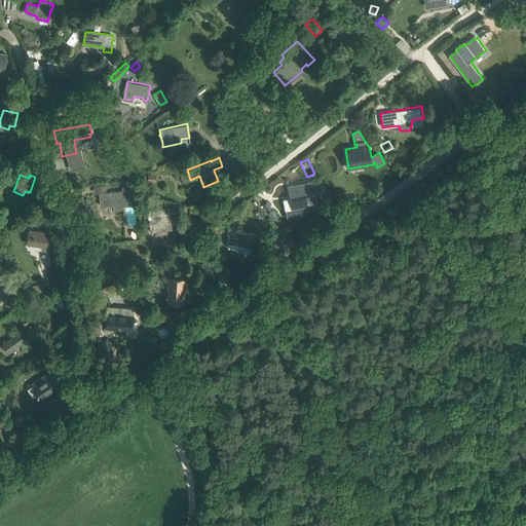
[(105,184),(94,185),(95,193),(100,193),(101,205),(114,204),(115,209),(123,208),(123,205),(128,204),(128,196),(134,196),(133,185),(136,185),(135,180),(126,181),(126,186),(122,187),(122,191),(106,192),(105,184)]
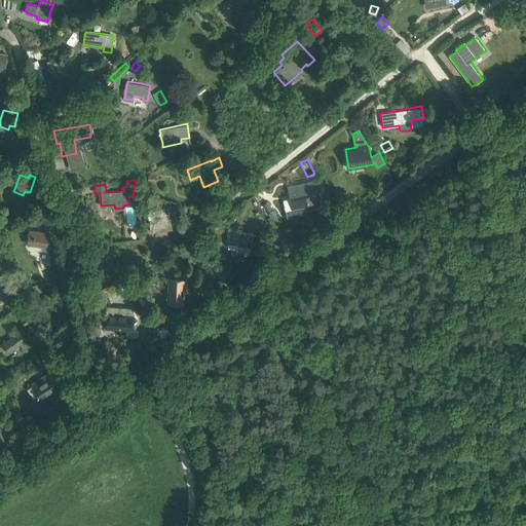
[(314,194),(285,200),(287,209),(305,204),(305,207),(316,204),(314,194)]
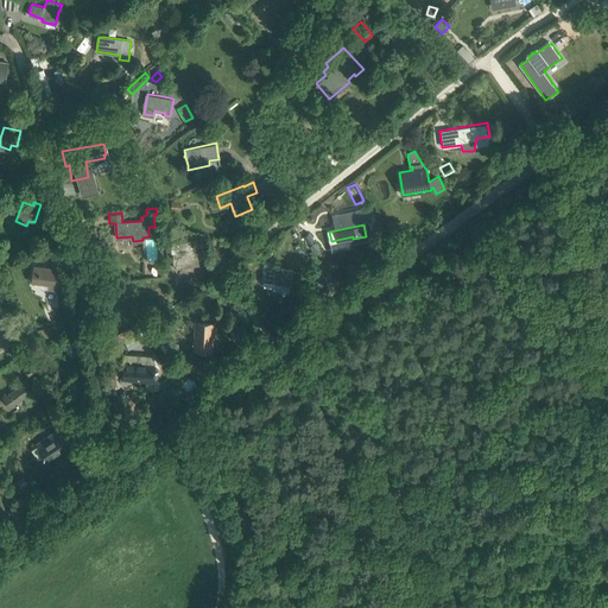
[(304,236),(315,252),(321,248),(310,233),(304,236)]
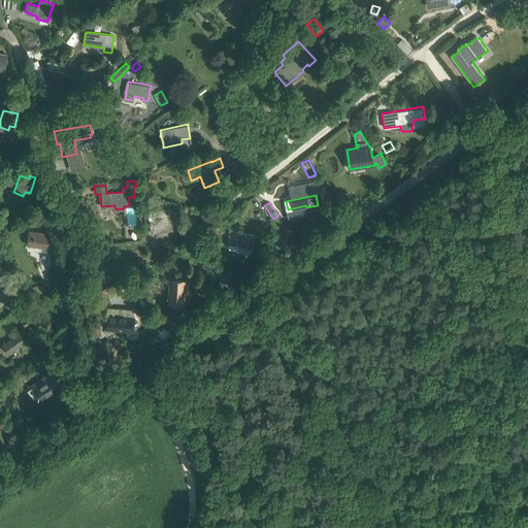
[(159,210),(144,212),(146,226),(150,225),(152,233),(163,231),(173,229),(169,208),(159,210)]
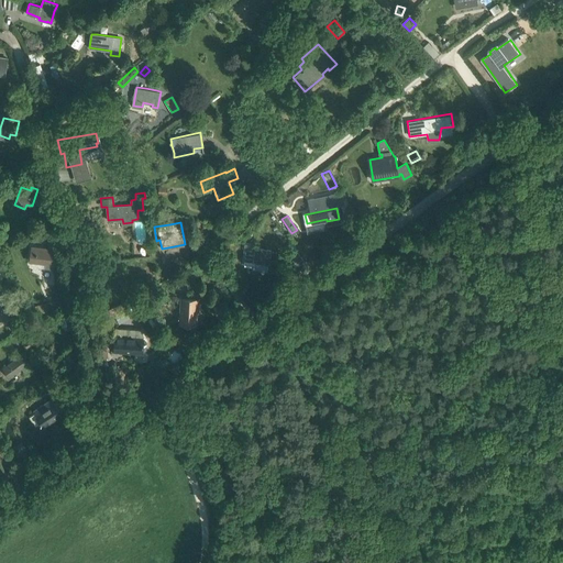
[(46,264),(45,267),(54,268),(55,265),(56,265),(58,249),(57,249),(58,243),(48,242),(47,247),(32,245),(30,261),(46,264)]
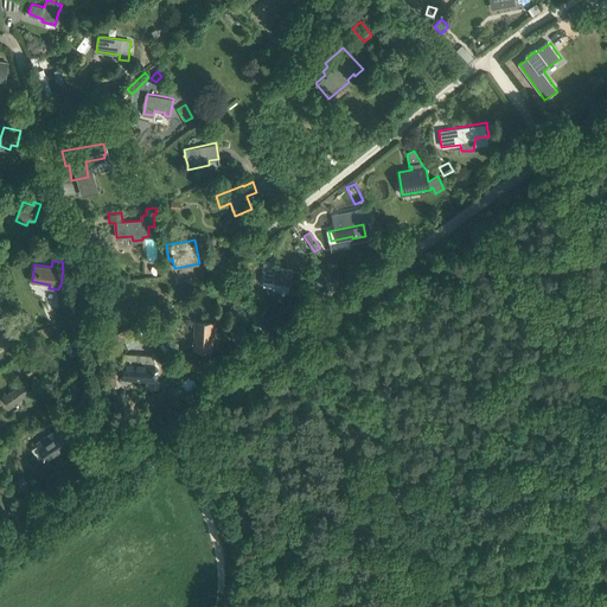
[(273,283),(291,285),(293,269),(275,267),(273,283)]
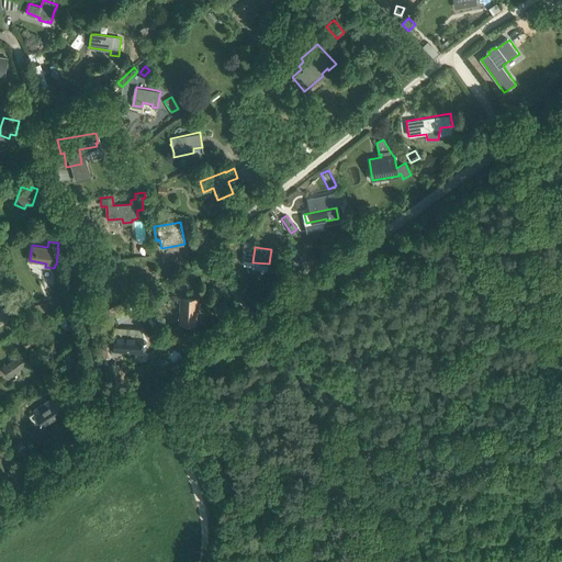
[(295,248),(289,254),(291,256),(298,265),(303,259),(295,248)]
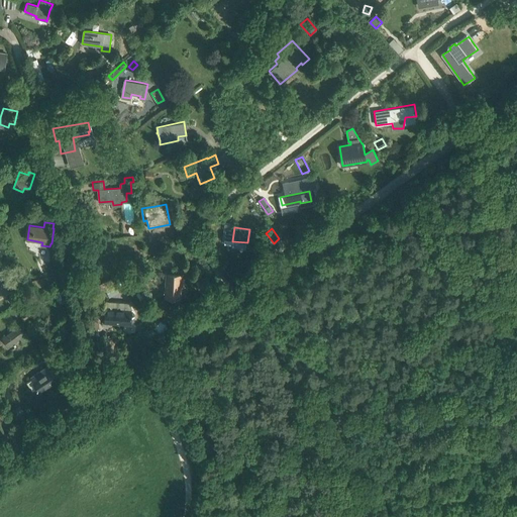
[(132,268),(137,279),(147,274),(142,264),(132,268)]
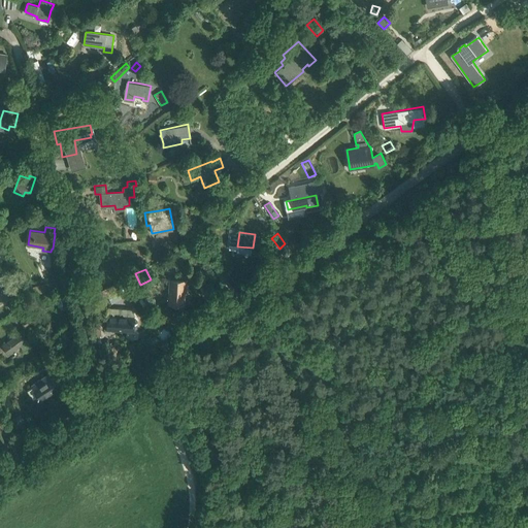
[(0,304),(13,296),(0,275),(0,304)]
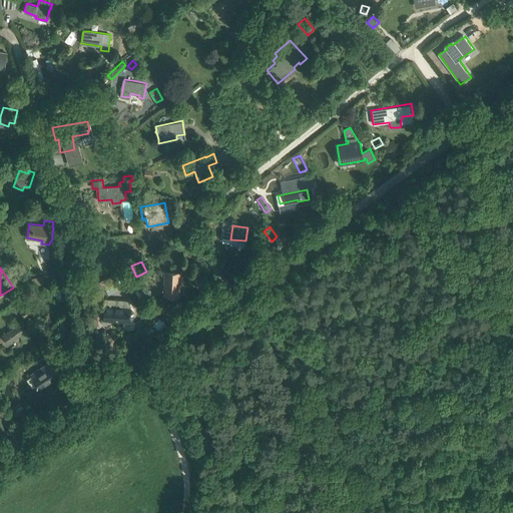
[(30,278),(32,287),(44,283),(46,282),(57,279),(55,272),(44,275),(42,276),(30,278)]
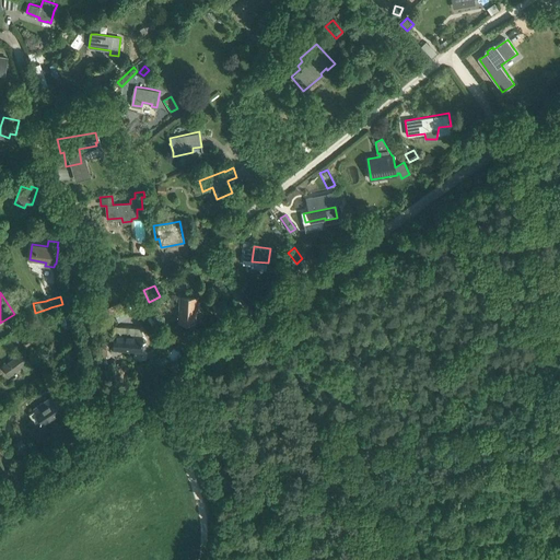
[(197,298),(179,296),(178,322),(196,322),(197,298)]
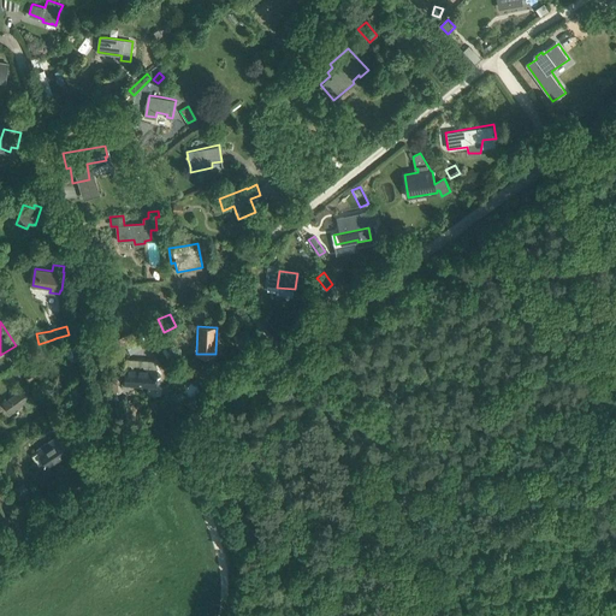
[(119,359),(130,353),(125,343),(136,337),(132,330),(113,341),(119,359)]
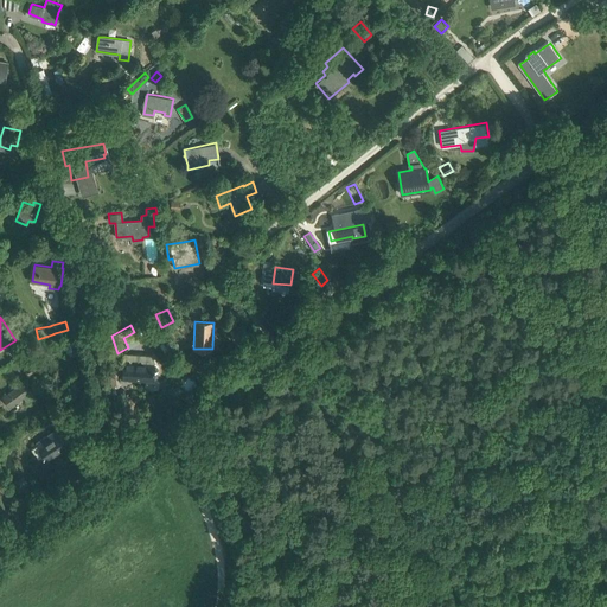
[(232,337),(238,345),(250,337),(244,328),(232,337)]
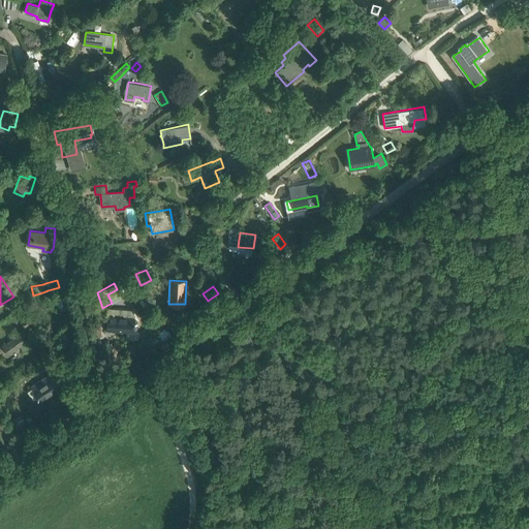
[(59,292),(63,311),(71,309),(67,290),(59,292)]
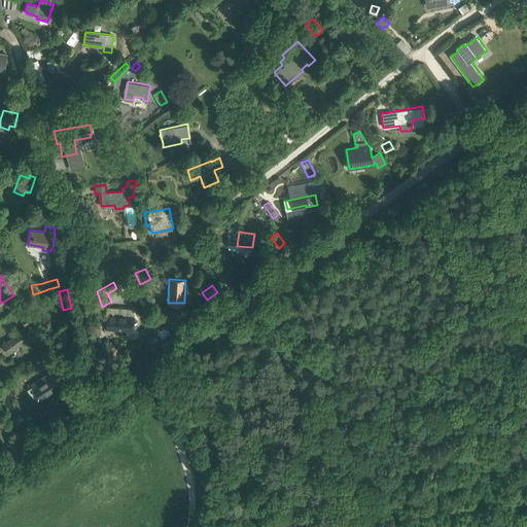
[(11,309),(25,301),(21,293),(7,303),(11,309)]
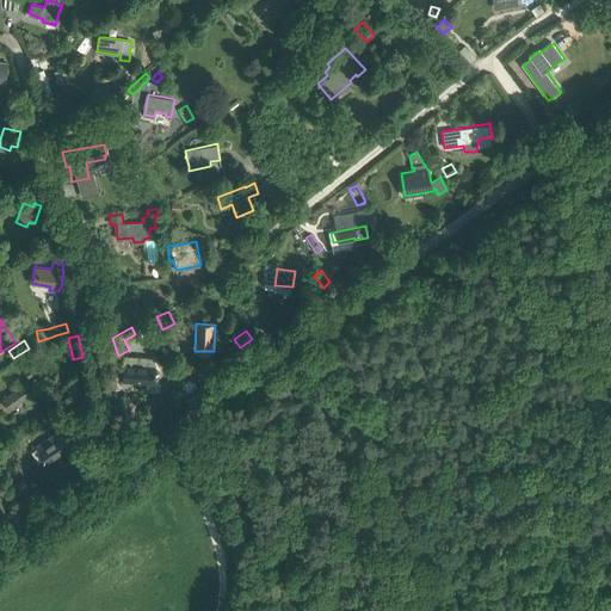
[(25,368),(31,377),(45,369),(34,349),(26,353),(32,364),(25,368)]
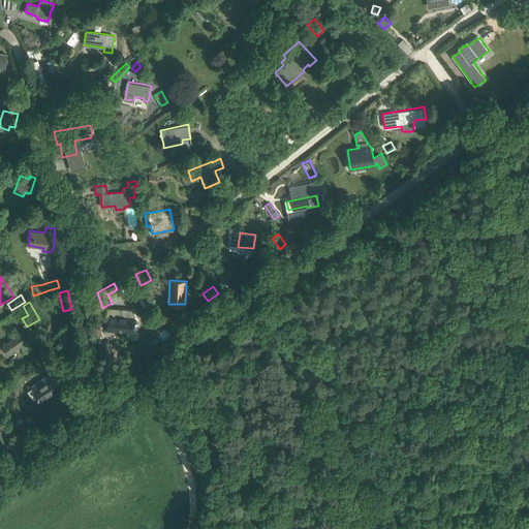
[(110,308),(110,310),(109,327),(110,327),(110,325),(122,327),(121,329),(133,330),(134,318),(133,309),(128,309),(110,308)]
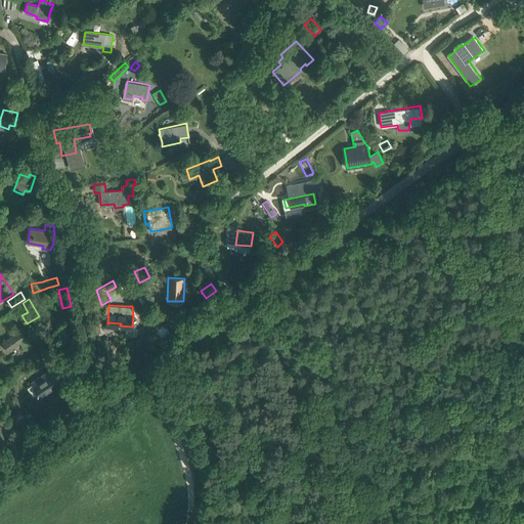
[(29,343),(19,331),(3,342),(8,350),(20,342),(24,346),(29,343)]
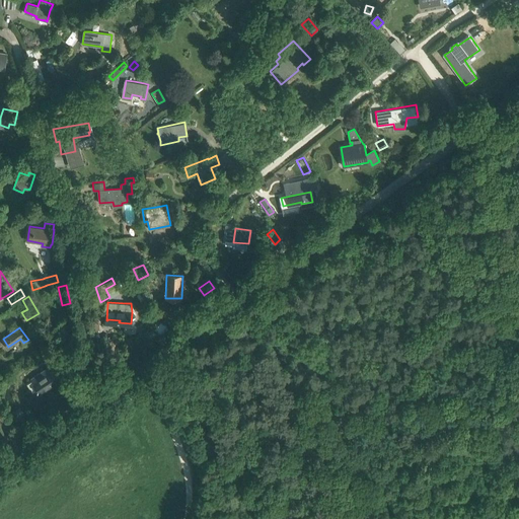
[(57,380),(48,367),(31,378),(42,394),(58,382),(57,380)]
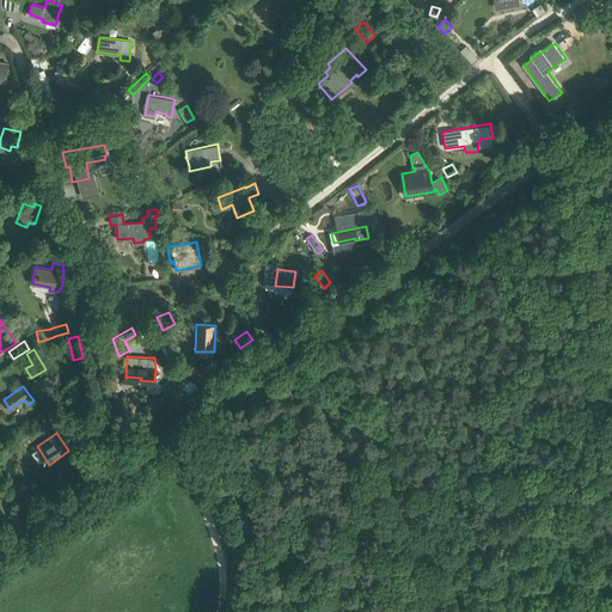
[(12,487),(17,495),(29,488),(25,481),(12,487)]
